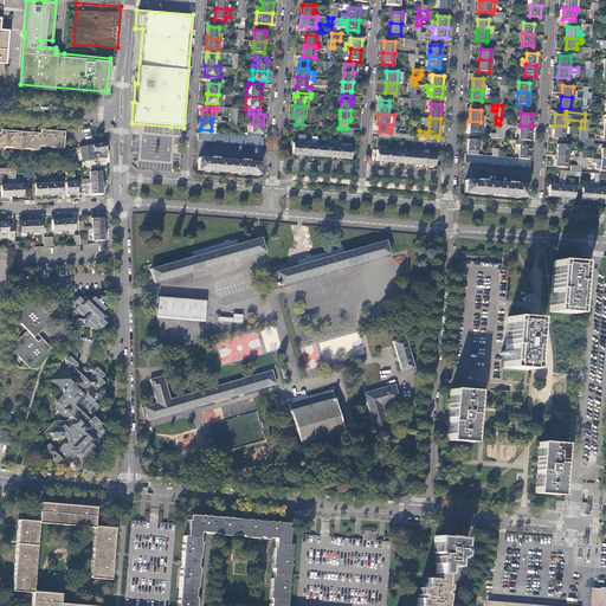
[(481,133),(482,122),(481,122),(469,121),(469,131),(481,133)]
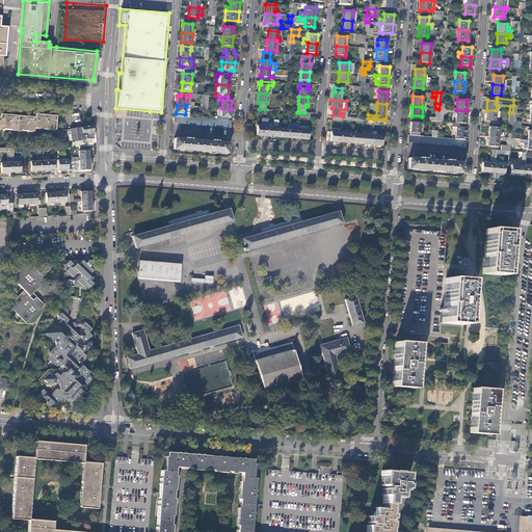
[(231,109),(221,108),(218,108),(217,120),(229,121),(229,117),(230,117),(231,109)]
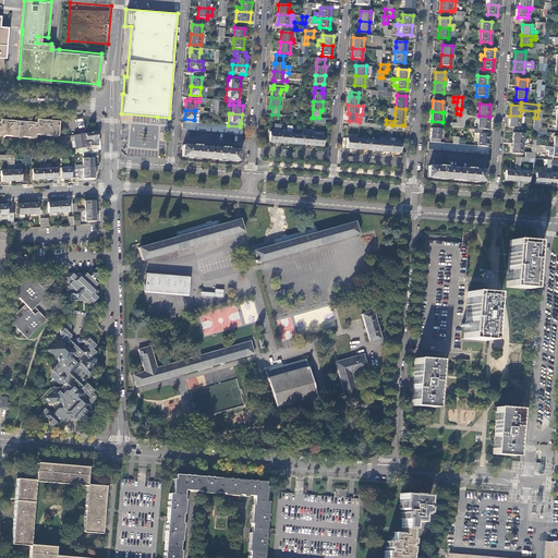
[(459,128),(460,114),(457,113),(457,123),(452,123),(451,126),(459,128)]
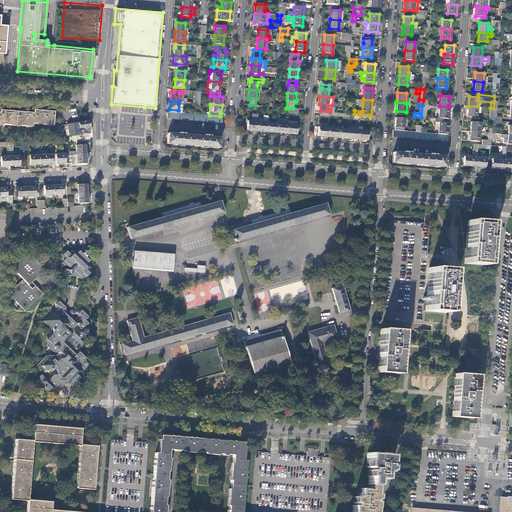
[(448,119),(449,107),(439,106),(437,118),(445,119),(448,119)]
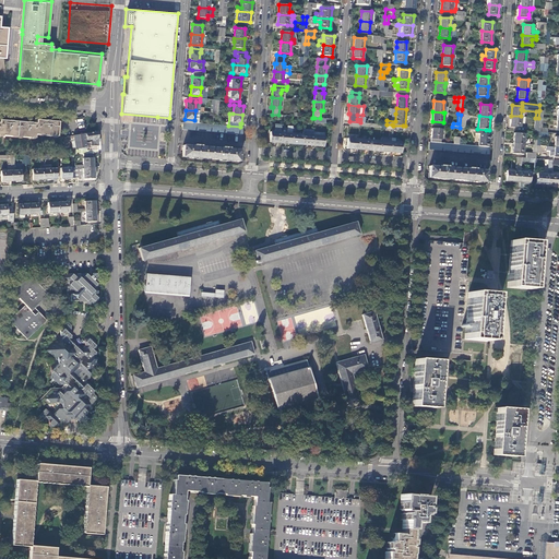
[(521,116),(511,116),(510,126),(520,127),(520,121),(521,116)]
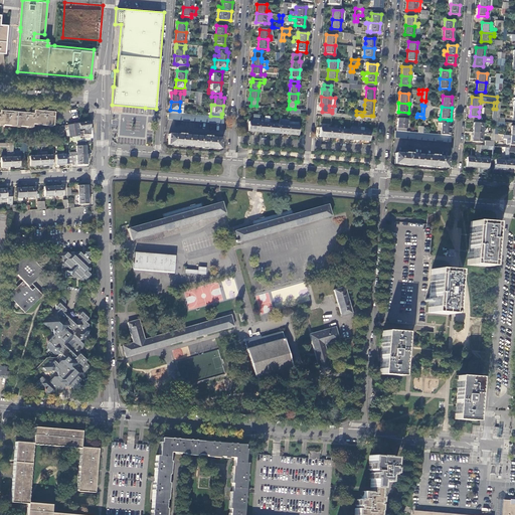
[(499,109),(496,109),(495,121),(498,122),(504,122),(504,118),(498,118),(499,109)]
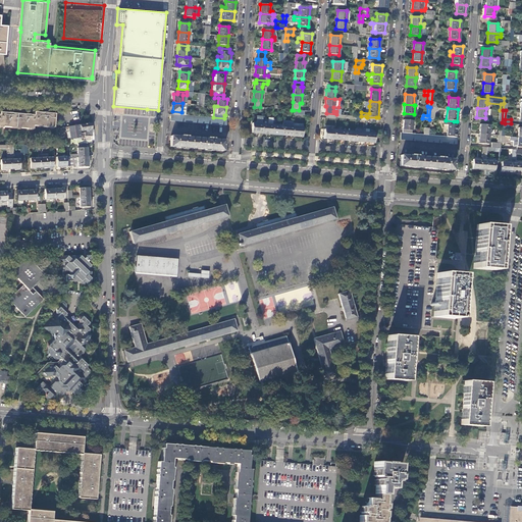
[(0,127),(32,131),(32,127),(52,128),(53,114),(33,112),(33,115),(0,112),(0,127)]
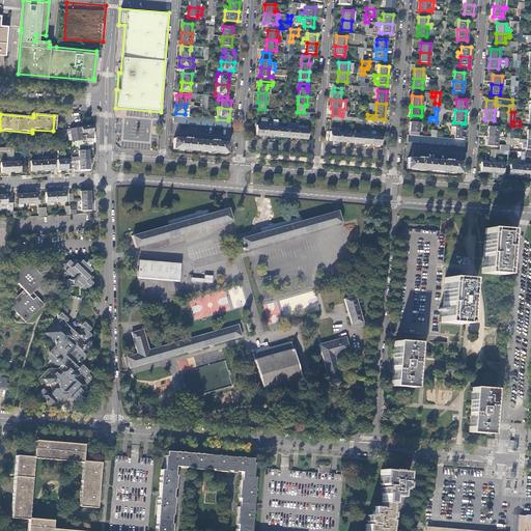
[(189,117),(187,117),(175,116),(173,116),(173,123),(230,128),(231,120),(228,120),(217,119),(189,117)]
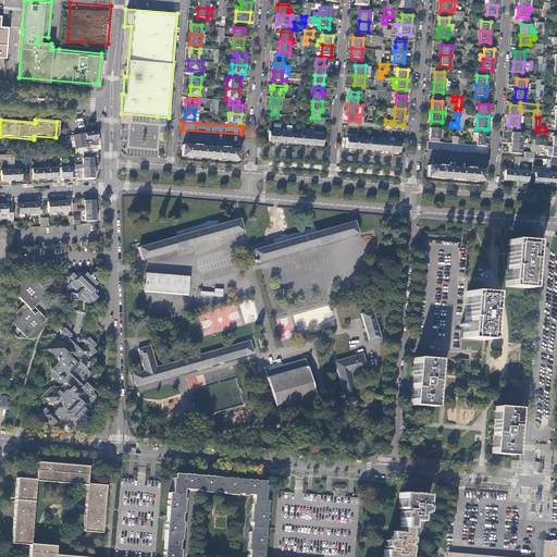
[(291,130),(289,144),(300,145),(301,134),(295,133),(295,127),(291,127),(291,130)]
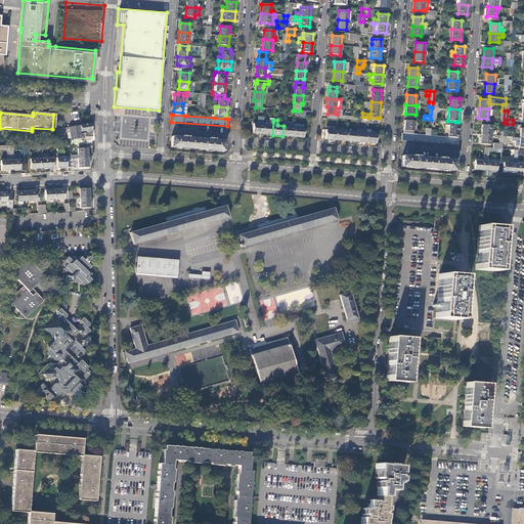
[(404,120),(403,133),(412,134),(413,121),(404,120)]
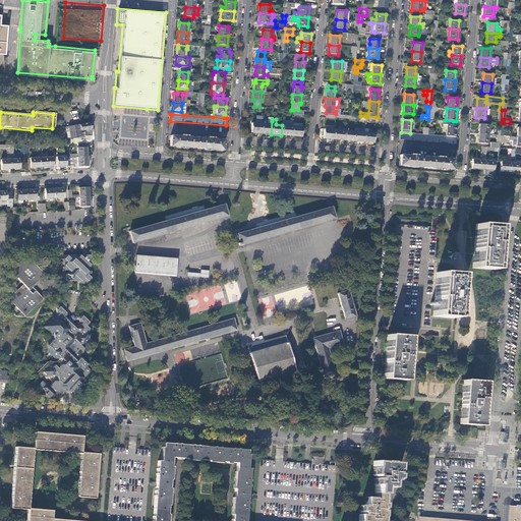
[(262,123),(261,133),(271,134),(272,121),(269,120),(268,124),(262,123)]
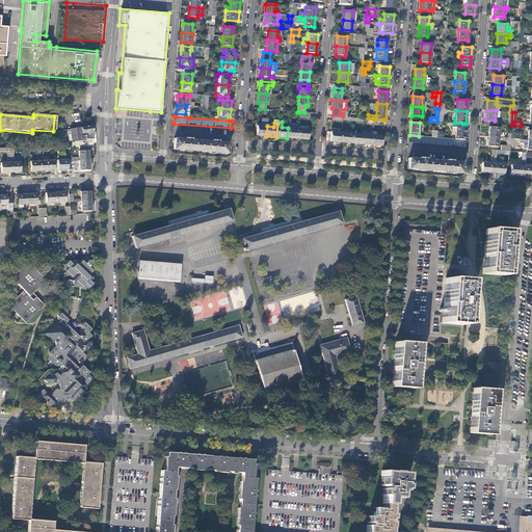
[(298,124),(288,123),(288,128),(287,138),(297,138),(298,129),(298,126),(298,124)]
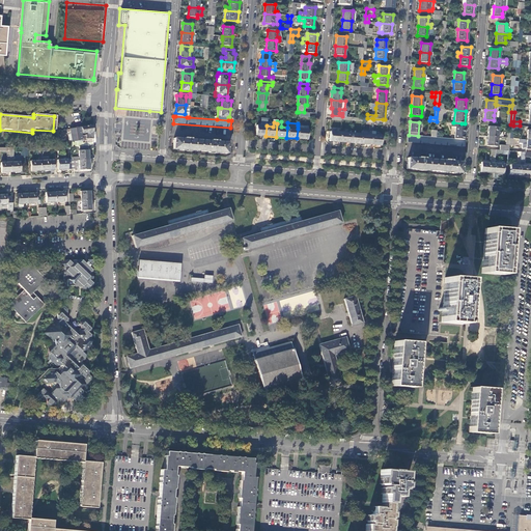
[(455,127),(454,139),(463,140),(464,128),(462,127),(462,123),(453,122),(451,122),(451,127),(455,127)]
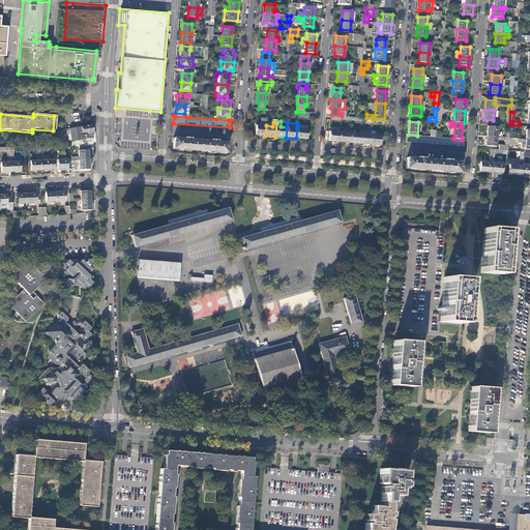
[(93,130),(92,124),(69,128),(71,141),(82,139),(81,135),(81,133),(87,131),(87,135),(87,138),(86,138),(86,142),(93,142),(93,131),(93,130)]
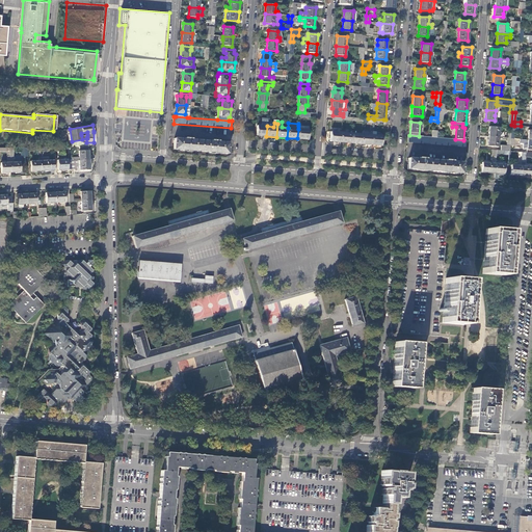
[(256,135),(266,136),(267,126),(257,126),(256,135)]
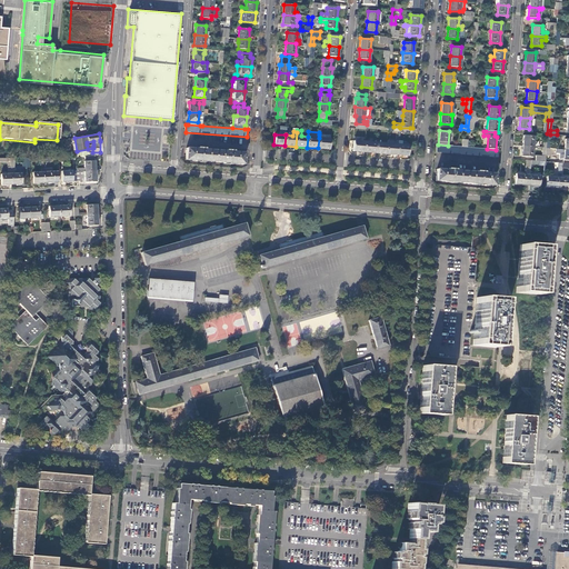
[(523,136),(522,146),(532,147),(533,137),(523,136)]
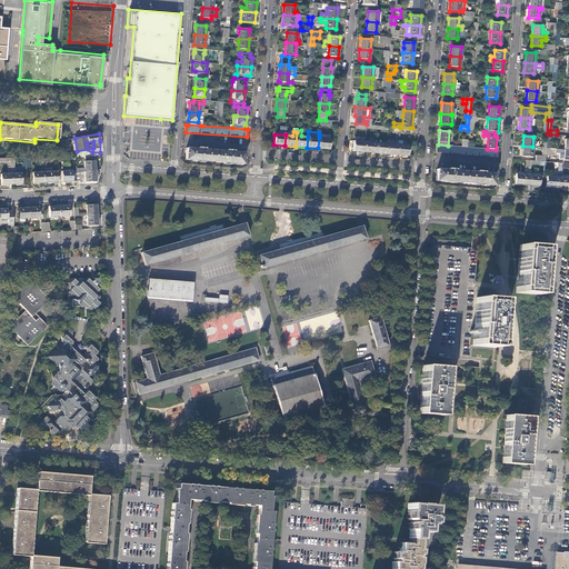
[(319,138),(318,148),(329,149),(330,139),(319,138)]
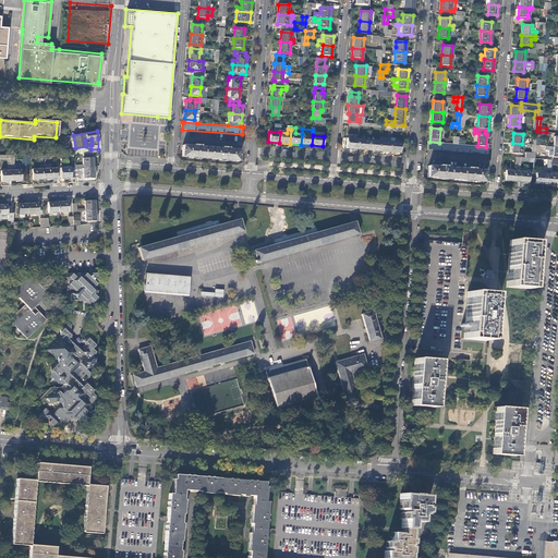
[(346,148),(356,149),(358,138),(347,137),(346,148)]
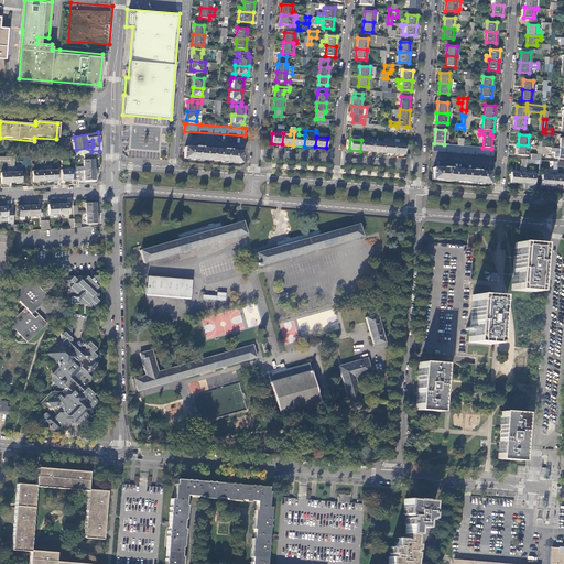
[(361,140),(360,151),(371,152),(372,141),(361,140)]
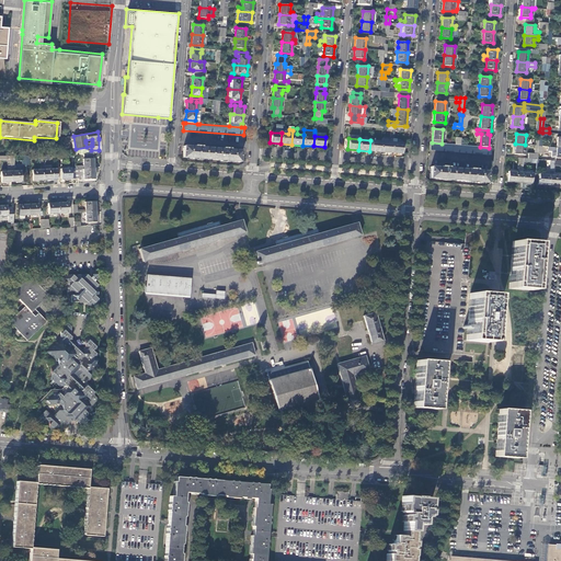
[(370,140),(369,151),(380,152),(381,141),(370,140)]
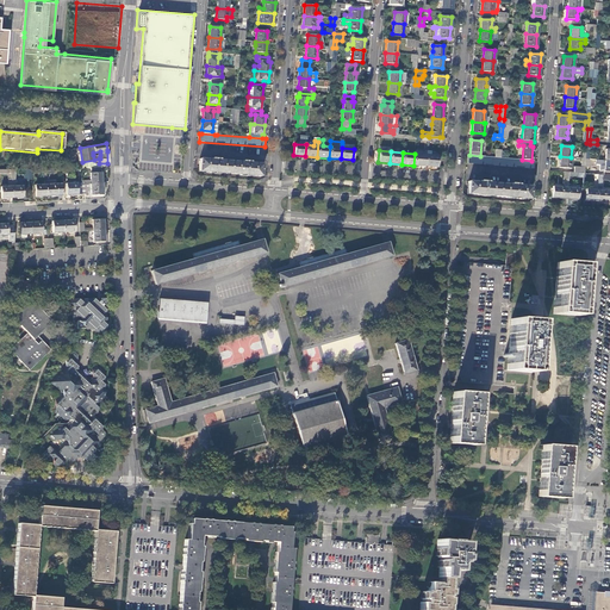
[(415,154),(414,166),(425,167),(427,155),(415,154)]
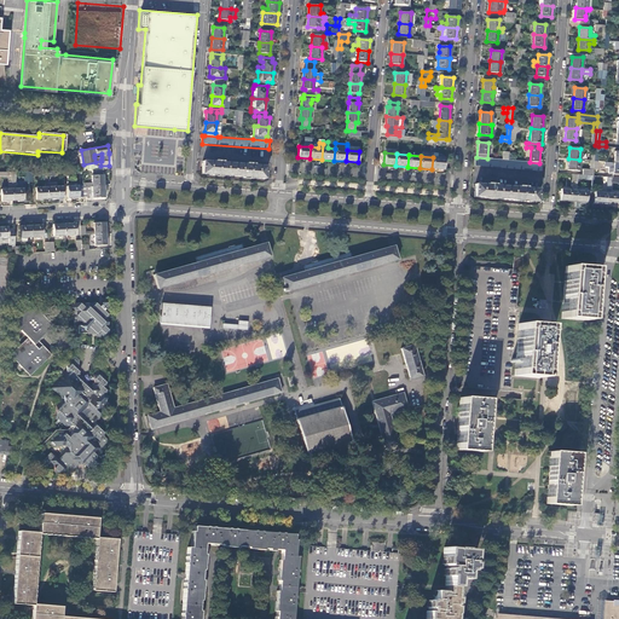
[(96,162),(84,165),(84,171),(108,171),(109,166),(100,166),(100,161),(102,161),(102,157),(94,157),(96,162)]
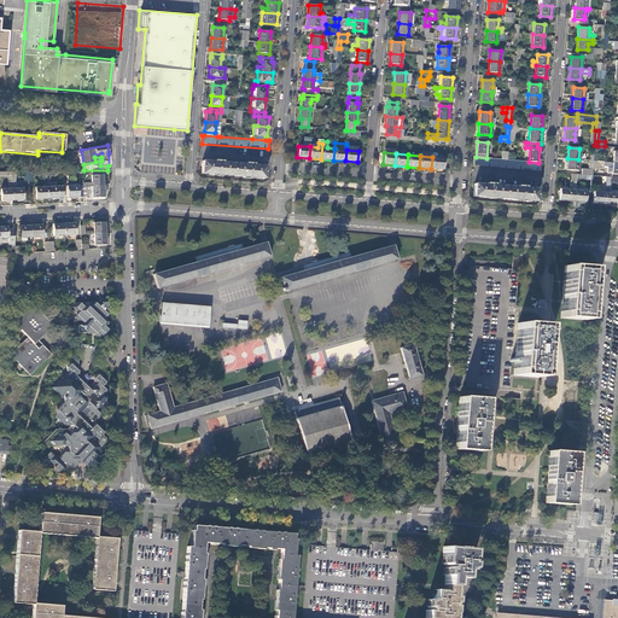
[(432,157),(431,169),(443,169),(444,158),(432,157)]
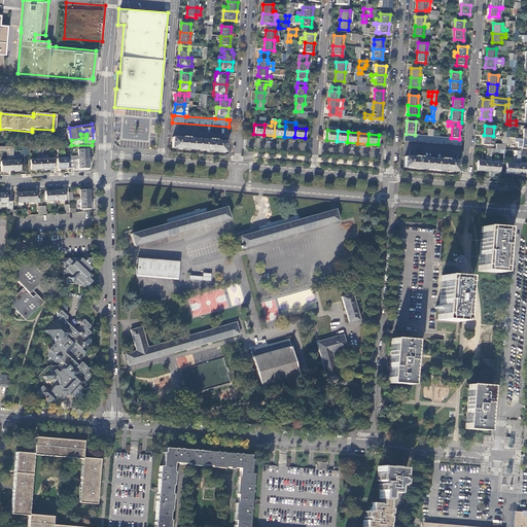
[(435,137),(432,136),(428,136),(415,135),(406,134),(405,134),(403,141),(460,146),(461,139),(459,139),(451,138),(435,137)]
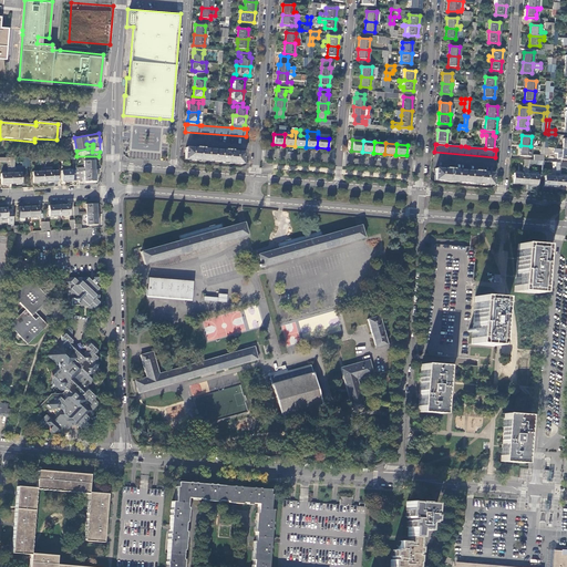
[(531,146),(521,145),(519,155),(529,156),(531,146)]
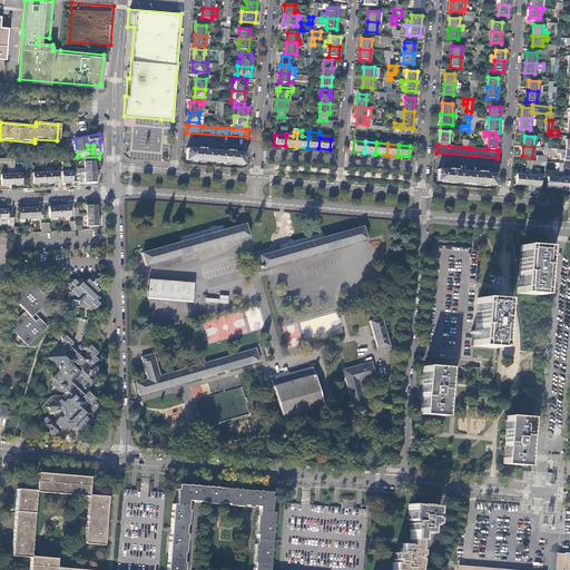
[(186,148),(185,159),(185,160),(243,165),(243,164),(244,154),(233,153),(233,150),(226,150),(226,151),(205,149),(205,148),(197,147),(197,149),(186,148)]
